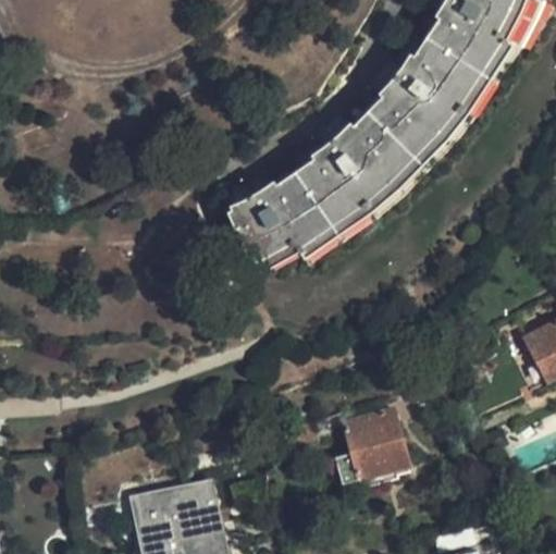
[(311,159),(229,209),(247,263),(268,254),(291,241),(294,247),(299,267),(310,262),(314,260),(332,249),(337,246),(354,235),(368,225),(385,212),(398,201),(409,192),(431,170),(456,143),(464,135),(469,127),(487,102),(503,81),(506,77),(507,74),(513,63),(516,58),(520,49),(503,40),(496,37),(511,0),(446,0),(428,35),(383,94),(311,159)]
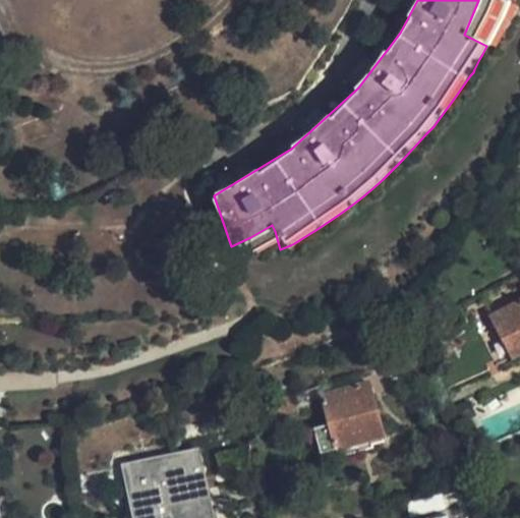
[(519,192),(517,191),(506,205),(519,216),(519,192)]
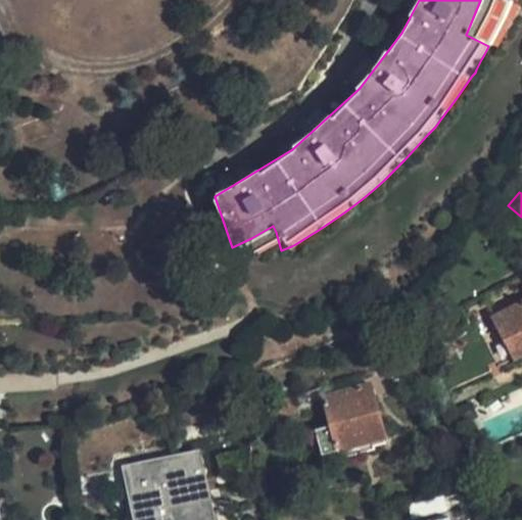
[(515,355),(521,351),(521,298),(493,313),(515,355)]
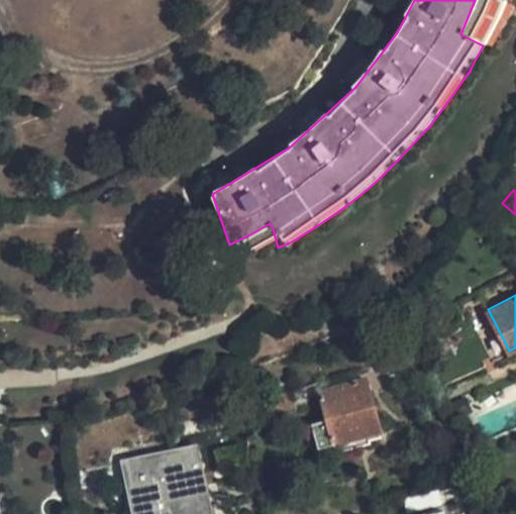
[(97,339),(100,354),(115,352),(112,337),(97,339)]
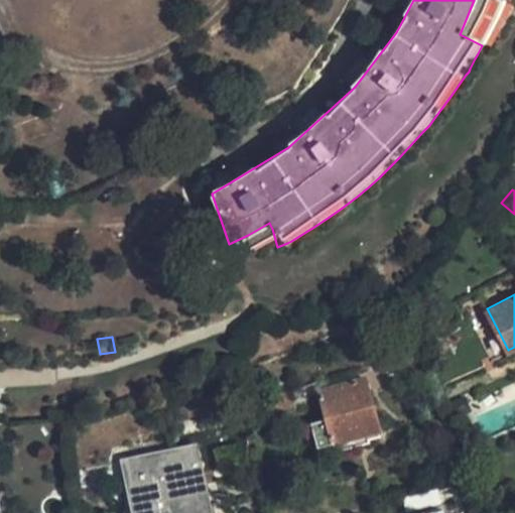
[(358,361),(310,375),(314,387),(362,373),(358,361)]
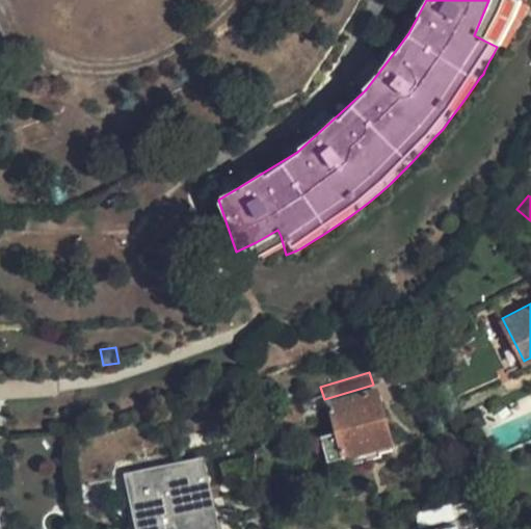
[(373,385),(324,399),(325,403),(333,426),(318,430),(325,456),(340,452),(349,449),(352,459),(380,450),(376,441),(389,438),(373,385)]
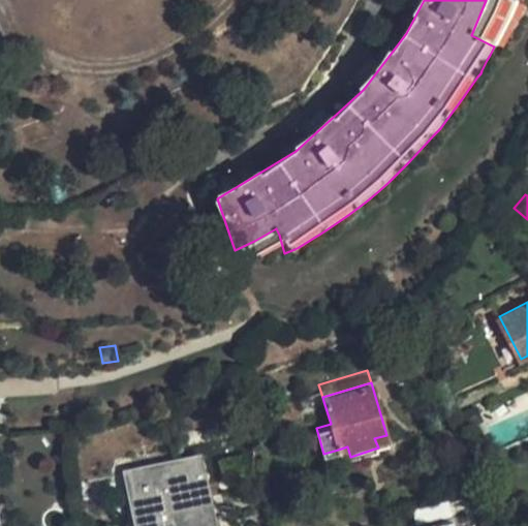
[(128,469),(141,525),(213,525),(215,525),(199,454),(128,469)]
